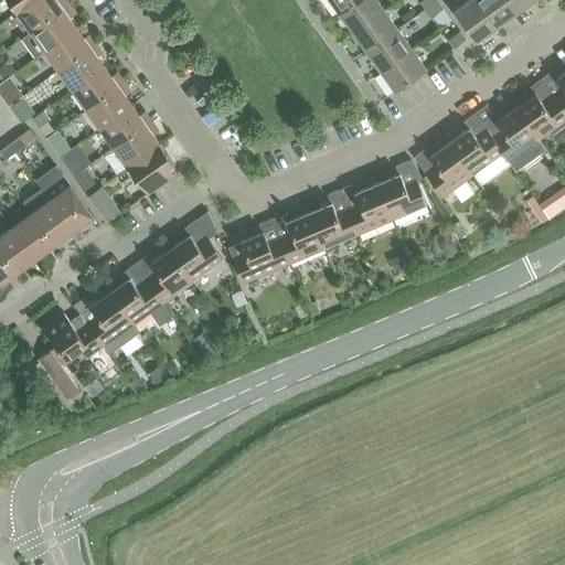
[(7,0),(14,10),(28,0),(7,0)]
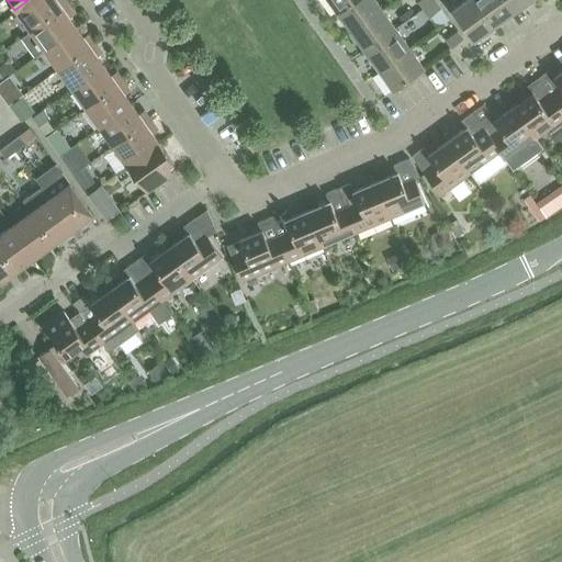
[(56,0),(27,0),(14,10),(29,30),(66,2),(64,0),(58,0),(57,1),(56,0)]
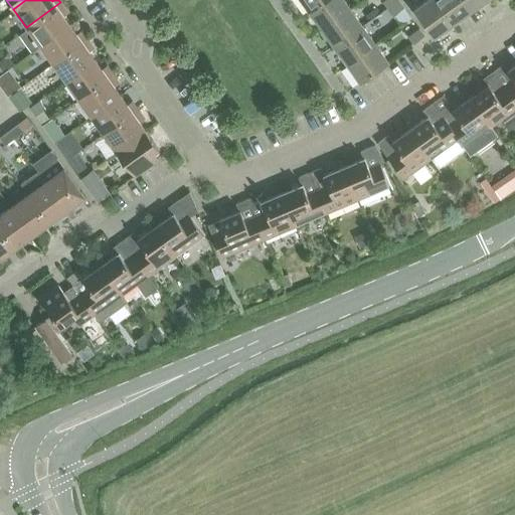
[(301,0),(309,11),(325,0),(301,0)]
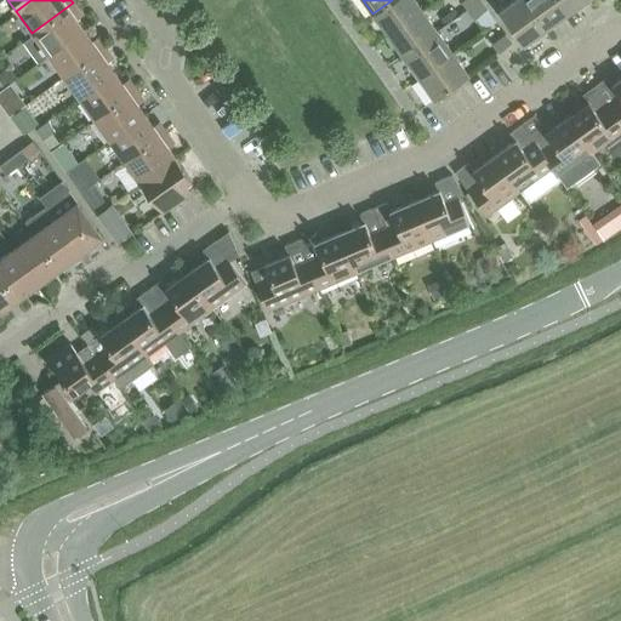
[(392,0),(372,13),(388,35),(422,11),(412,0),(392,0)]
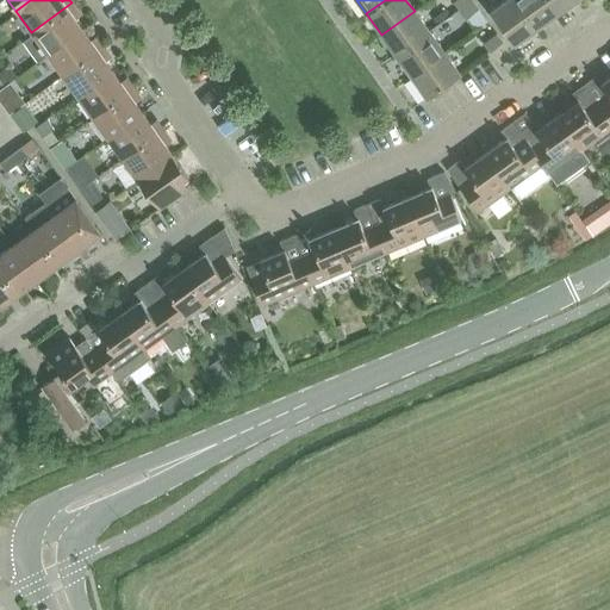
[(454,0),(453,1),(459,10),(471,1),(470,0),(454,0)]
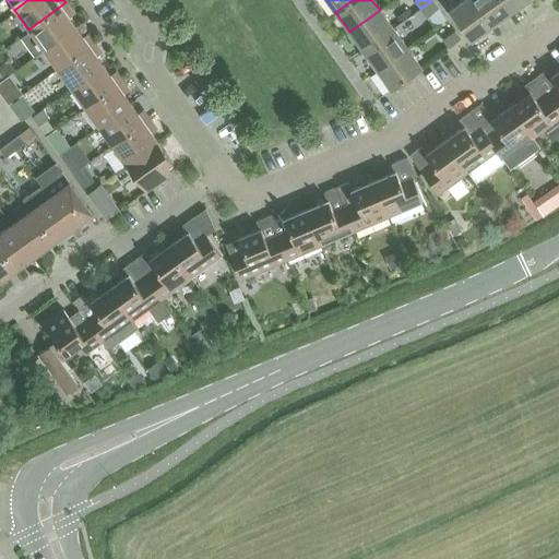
[(490,26),(471,0),(463,0),(449,11),(470,40),(490,26)]
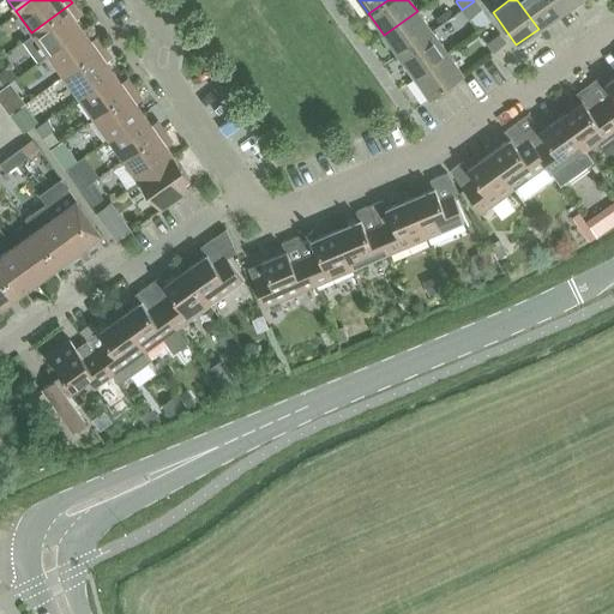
[(549,0),(517,0),(539,29),(559,13),(549,0)]
